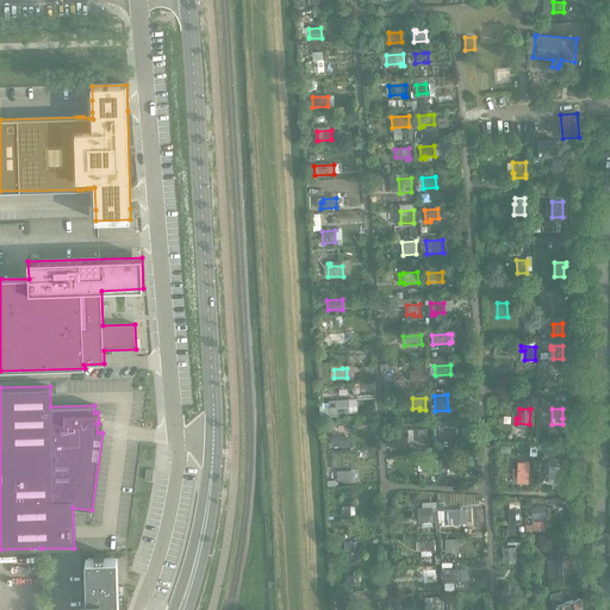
[(439,428),(439,439),(452,437),(456,437),(455,428),(450,428),(439,428)]
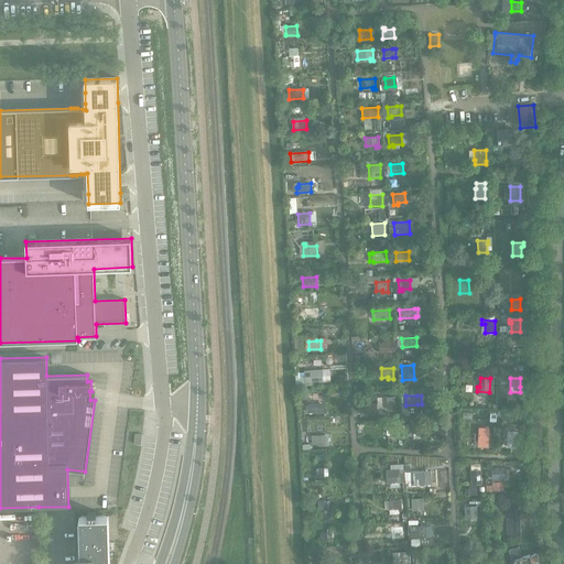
[(396,405),(394,397),(387,397),(387,407),(396,405)]
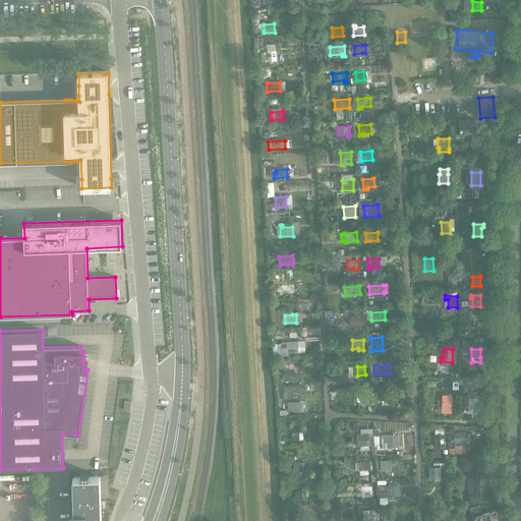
[(295,382),(295,372),(285,373),(285,382),(295,382)]
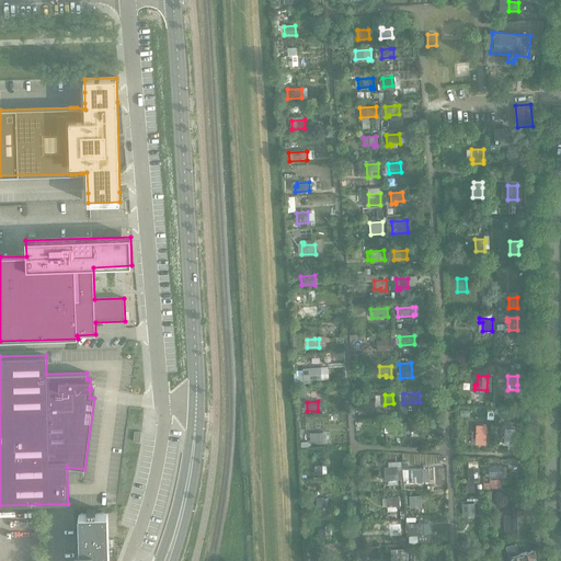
[(404,423),(405,434),(411,434),(410,431),(419,431),(418,422),(404,423)]
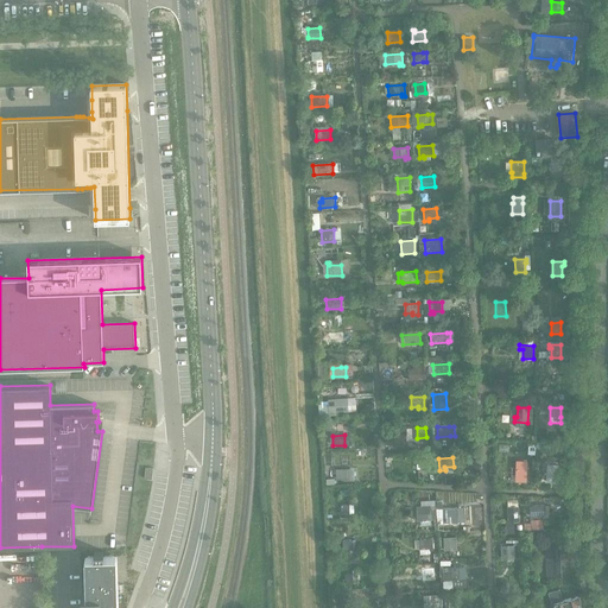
[(415,460),(416,470),(420,470),(420,469),(424,468),(425,470),(429,469),(428,458),(415,460)]
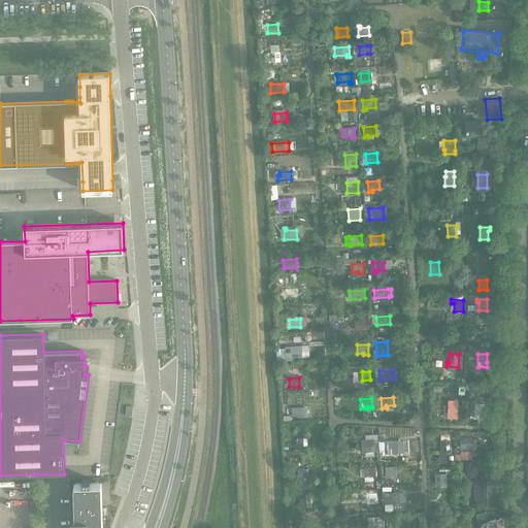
[(449,418),(457,418),(458,402),(455,402),(455,406),(449,406),(449,418)]
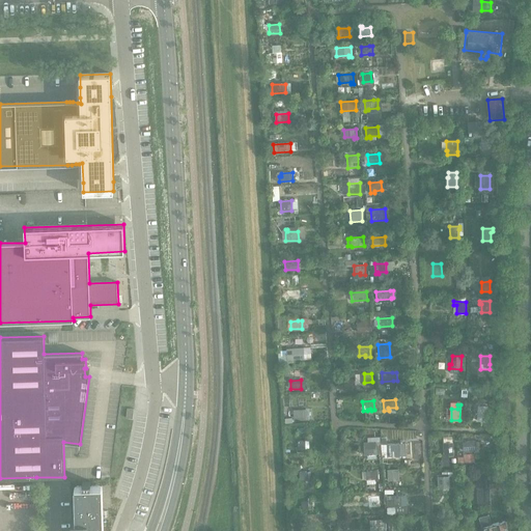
[(480,421),(488,421),(488,407),(485,407),(485,409),(480,408),(480,421)]
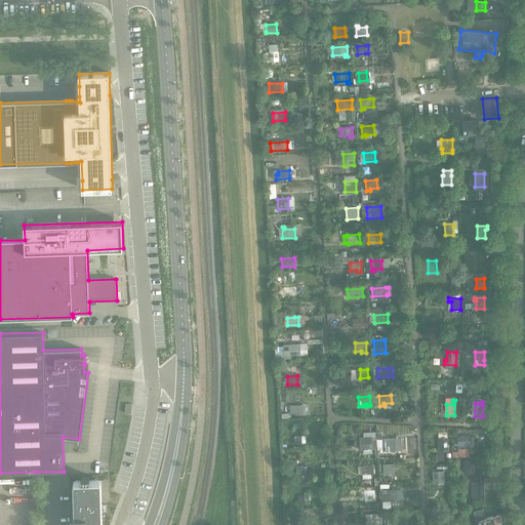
[(304,413),(304,405),(290,405),(290,413),(304,413)]
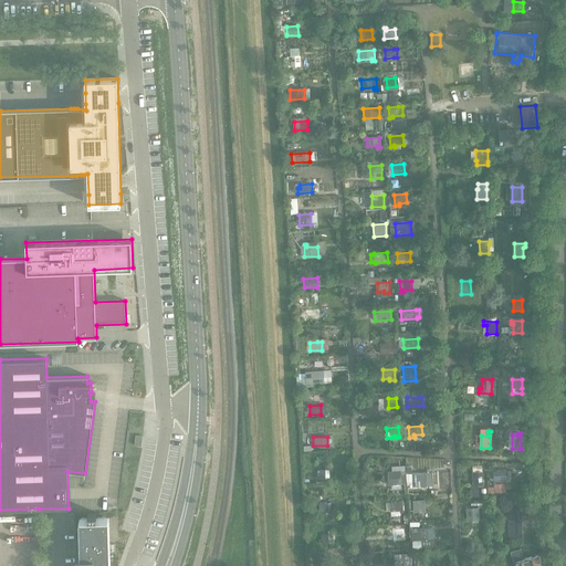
[(482,465),(472,467),(473,472),(472,472),(473,484),(478,484),(478,486),(484,486),(483,472),(482,465)]
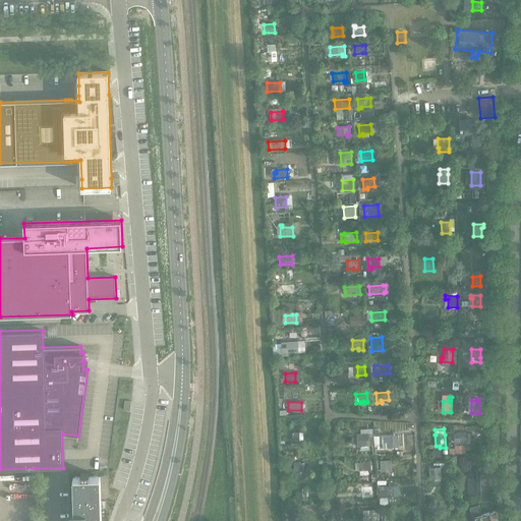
[(303,441),(303,432),(292,432),(292,439),(290,439),(290,441),(303,441)]
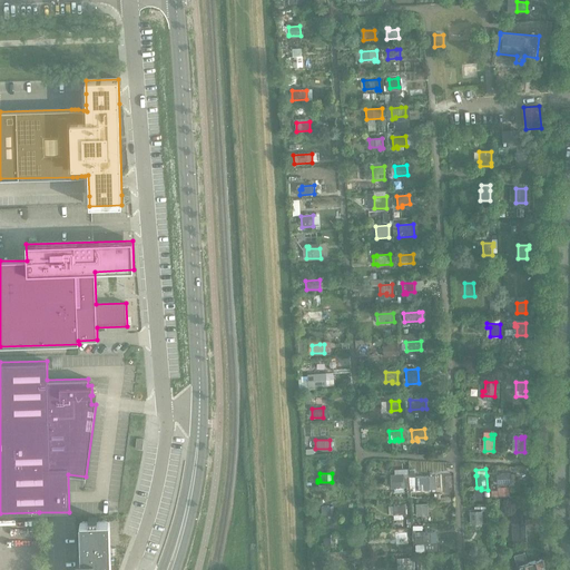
[(511,473),(497,474),(498,483),(512,483),(512,482),(514,482),(514,474),(511,474),(511,473)]
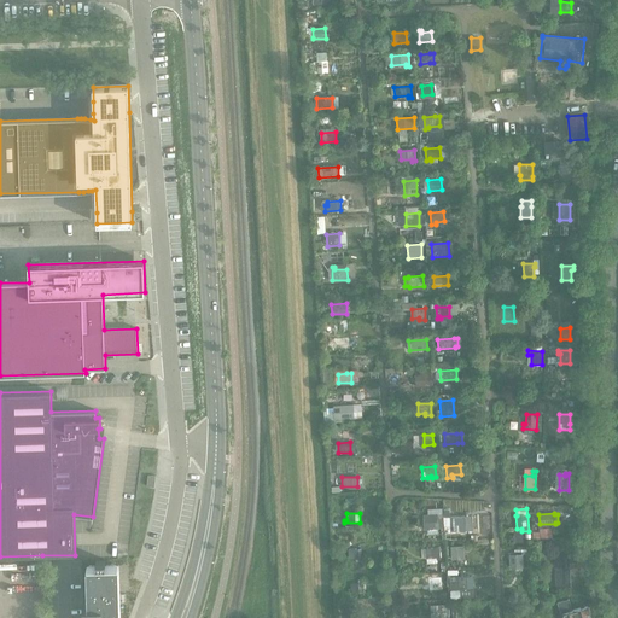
[(418,516),(419,529),(436,529),(436,531),(438,531),(438,514),(418,516)]
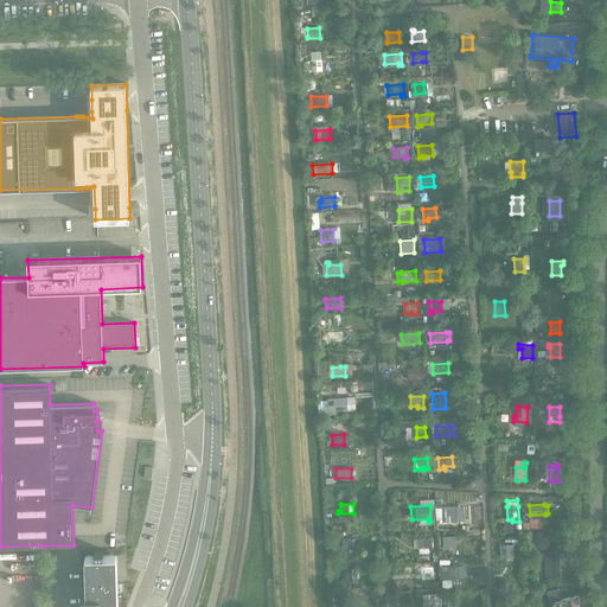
[(458,506),(441,508),(442,519),(447,519),(447,517),(458,516),(458,506)]
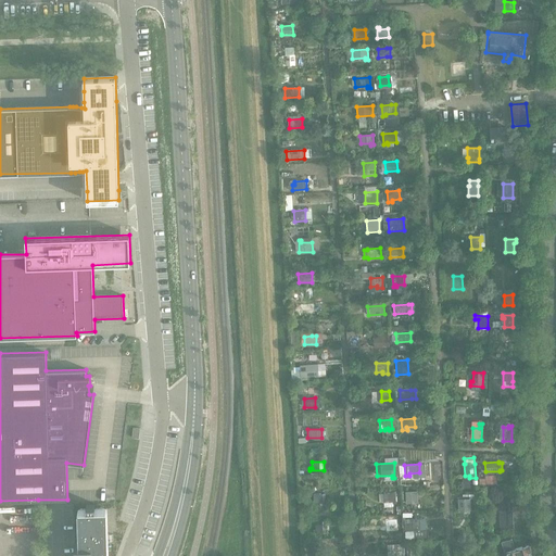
[(324,490),(314,490),(315,502),(320,501),(320,502),(325,502),(324,490)]
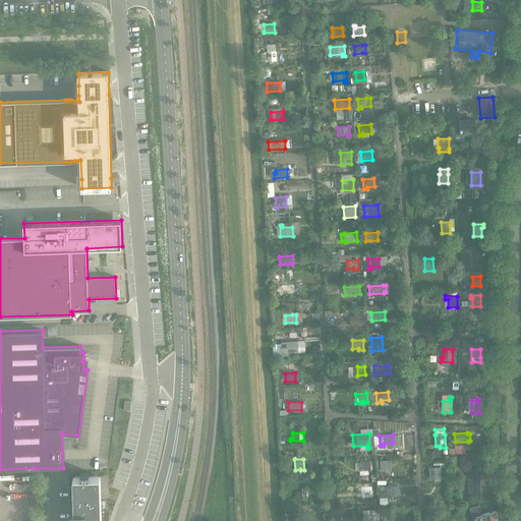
[(392,461),(381,461),(382,472),(393,471),(392,461)]
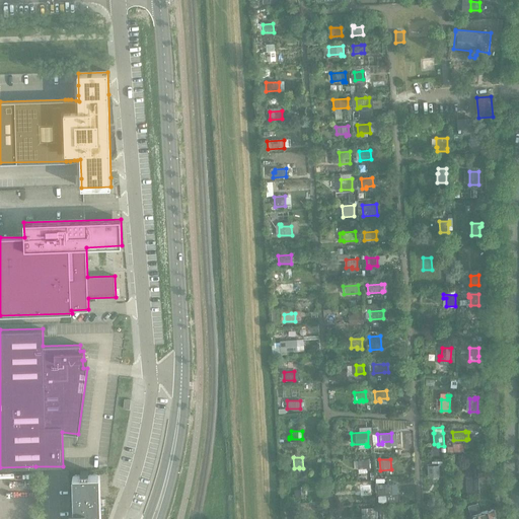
[(370,470),(369,460),(358,461),(358,469),(367,468),(367,470),(370,470)]
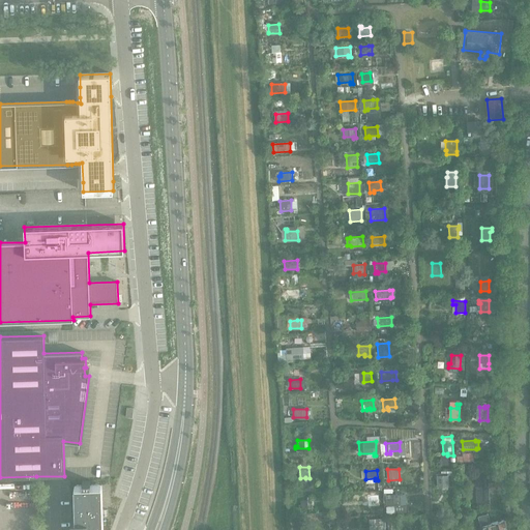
[(437,487),(448,487),(448,475),(437,476),(437,487)]
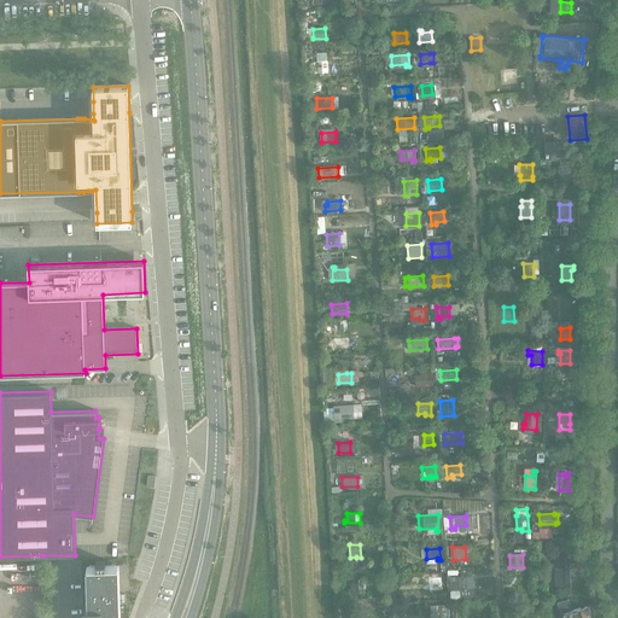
[(555,557),(557,566),(557,573),(565,572),(565,567),(570,567),(570,569),(584,567),(584,554),(555,557)]
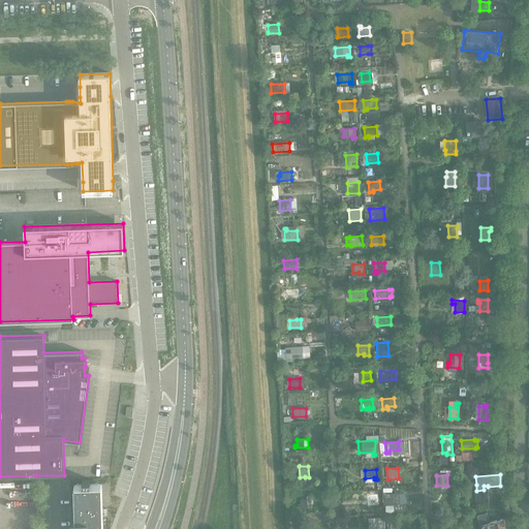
[(102,528),(102,484),(90,484),(90,480),(83,480),(83,485),(74,485),(75,519),(71,519),(71,528),(102,528)]
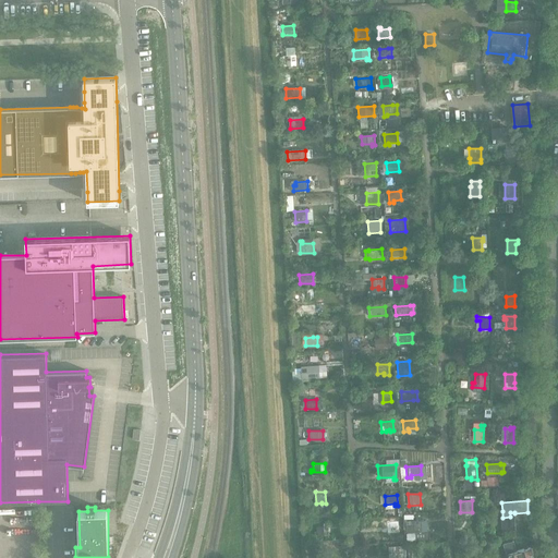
[(510,517),(502,518),(502,532),(516,532),(514,513),(514,512),(510,512),(510,517)]
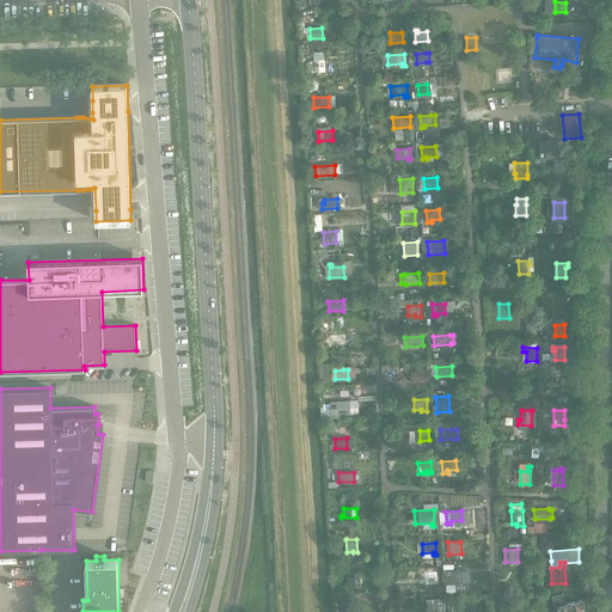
[(470,581),(469,570),(450,571),(450,573),(446,573),(447,583),(453,583),(453,581),(470,581)]
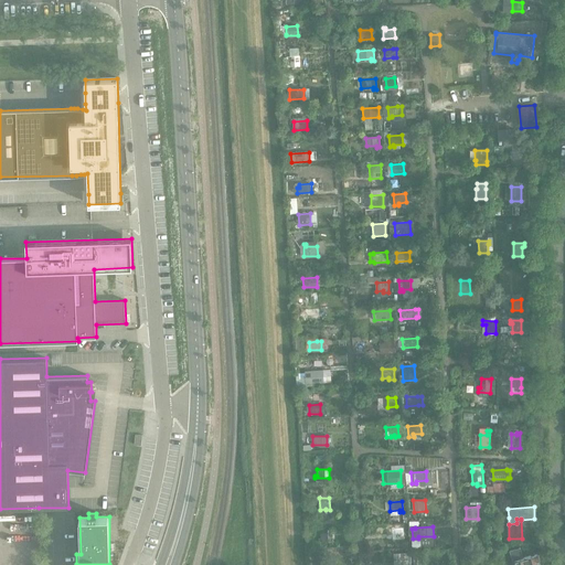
[(404,530),(393,531),(393,542),(404,541),(404,530)]
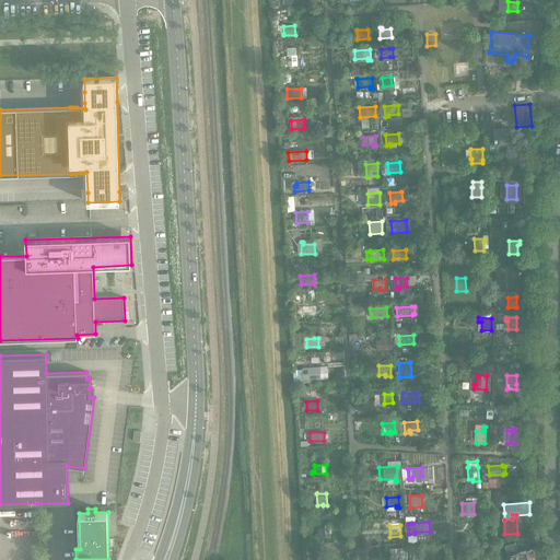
[(316,534),(316,538),(330,537),(329,529),(325,529),(325,528),(318,529),(318,533),(316,534)]
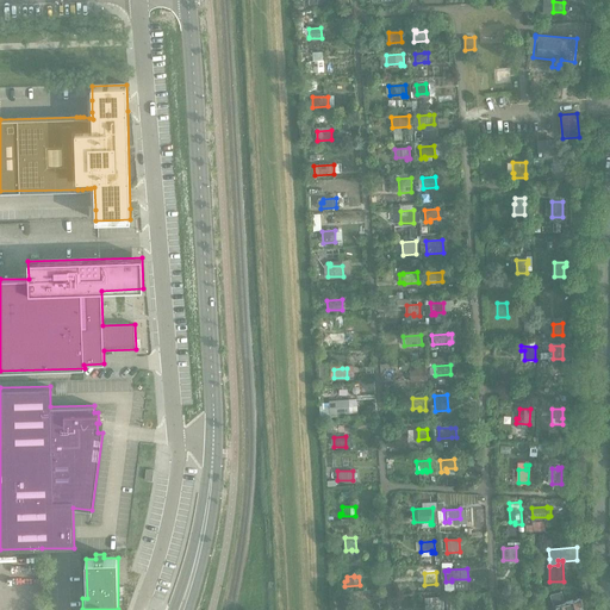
[(583,609),(580,598),(565,603),(562,591),(549,595),(551,598),(553,605),(555,605),(556,609),(559,608),(559,609),(583,609)]
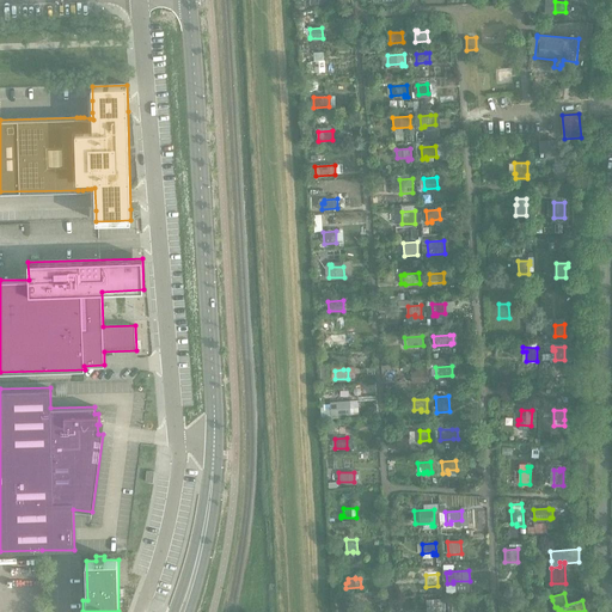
[(427,611),(442,611),(442,599),(427,600),(427,611)]
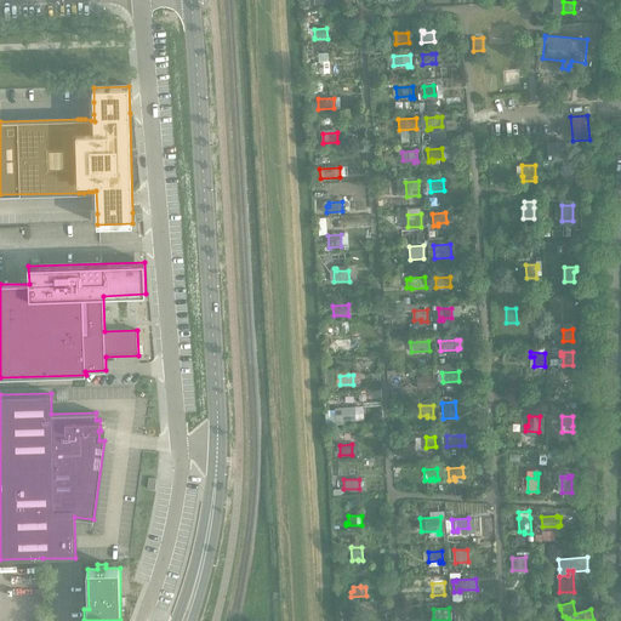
[(467,620),(466,610),(457,611),(457,620),(467,620)]
